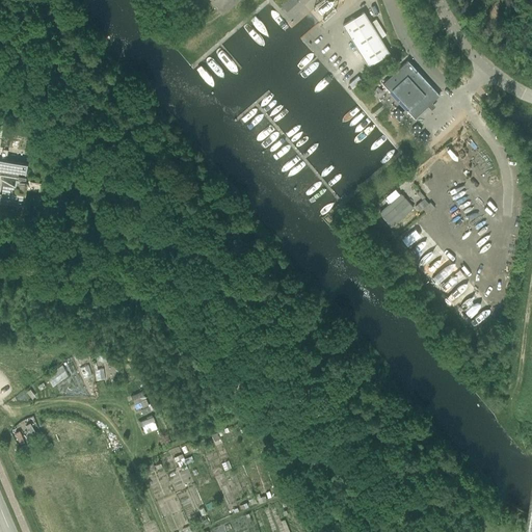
[(287,0),(281,5),(281,6),(282,7),(284,9),(286,10),(286,11),(298,2),(297,1),(296,0),(287,0)]
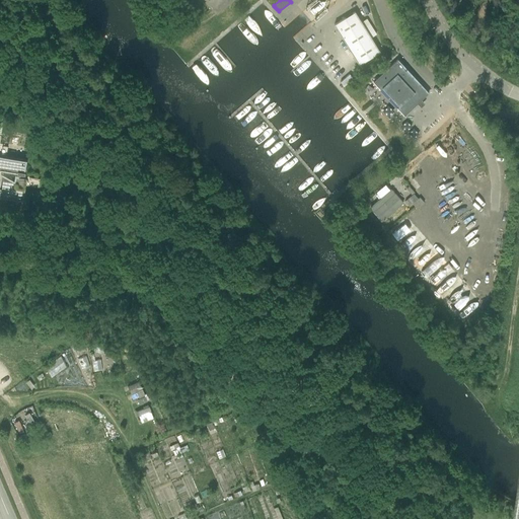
[(334,25),(359,65),(379,53),(355,12),(334,25)]
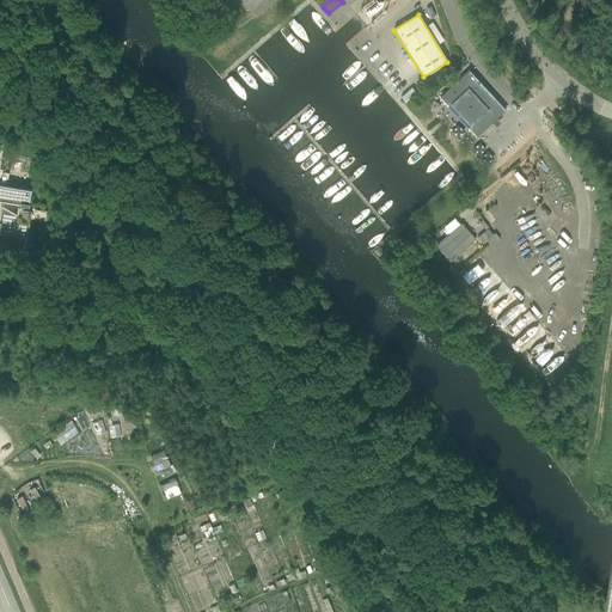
[(506,110),(471,73),(469,71),(440,97),(448,105),(450,104),(470,126),(467,128),(476,136),(506,110)]
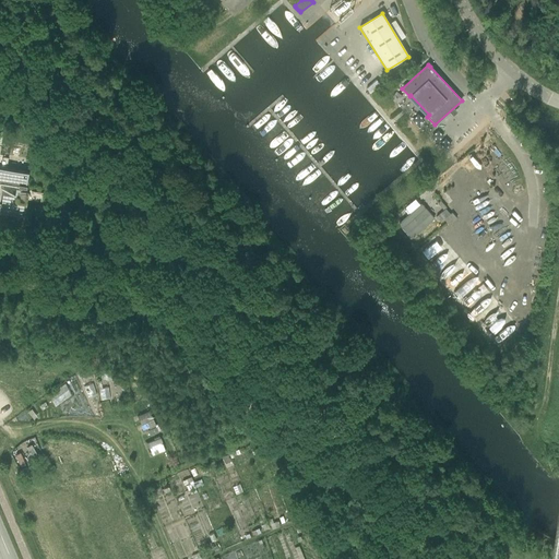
[(0,183),(16,187),(26,188),(28,173),(27,173),(7,169),(8,158),(0,156),(0,183)]
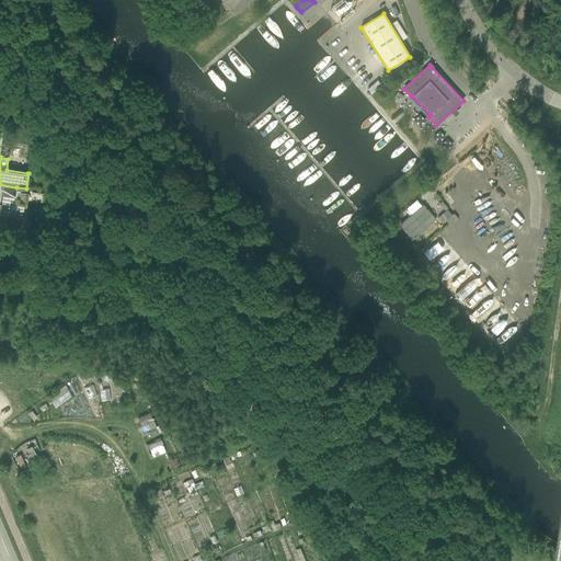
[(1,189),(0,191),(0,213),(24,217),(26,208),(26,207),(27,201),(41,203),(42,204),(43,194),(29,192),(15,190),(15,192),(15,193),(15,196),(1,189)]
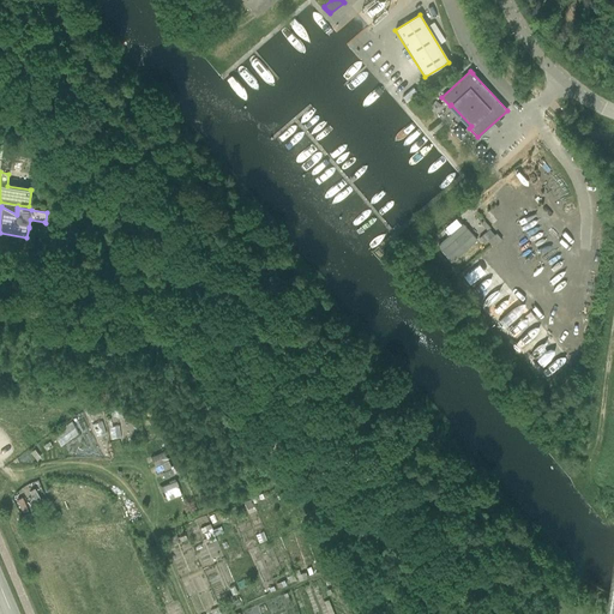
[(443,250),(452,262),(475,241),(465,230),(443,250)]
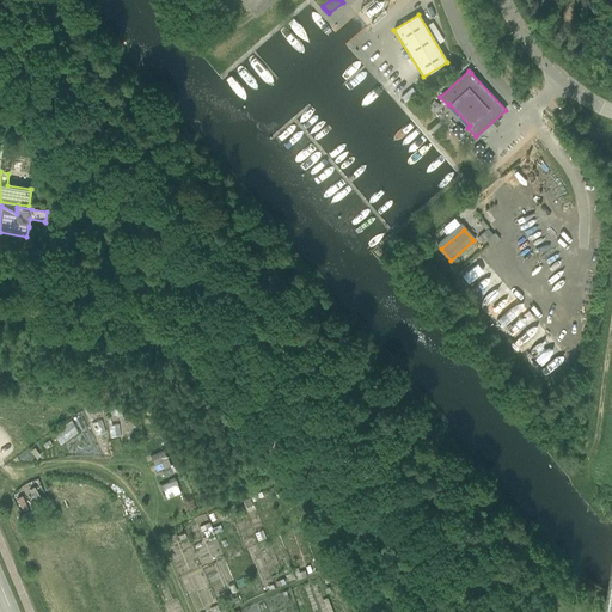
[(478,238),(482,243),(493,234),(488,230),(478,238)]
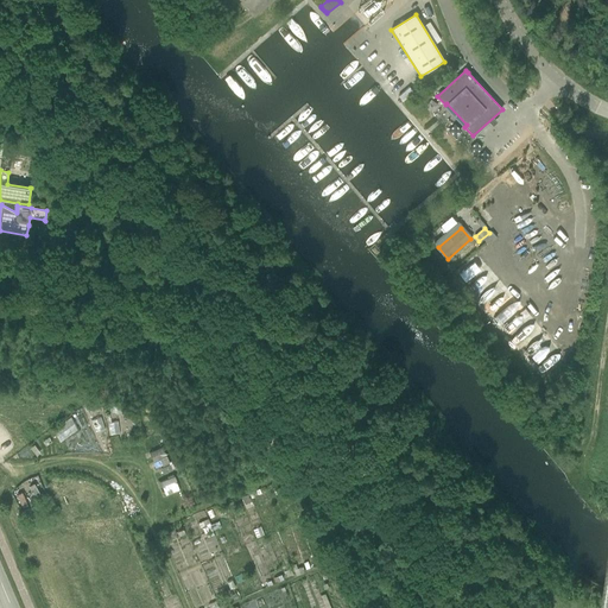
[(482,239),(488,246),(496,238),(491,232),(482,239)]
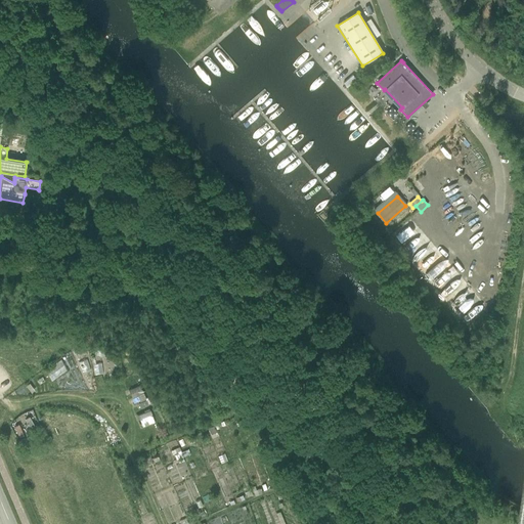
[(455,275),(439,296),(447,303),(448,302),(460,310),(475,291),(455,275)]
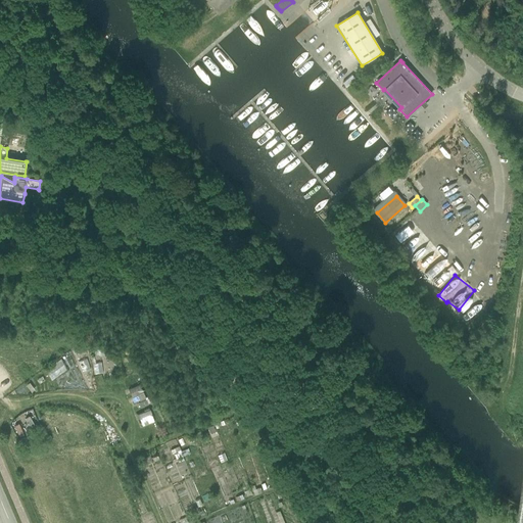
[(79,361),(82,371),(90,369),(87,359),(79,361)]
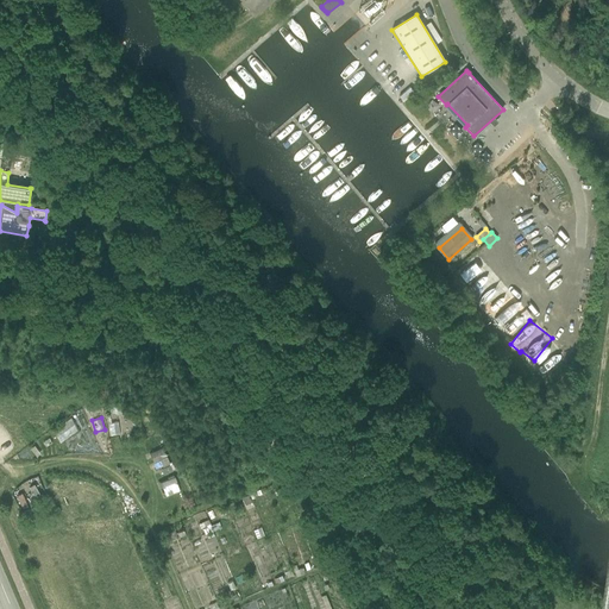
[(54,427),(60,440),(80,432),(74,419),(54,427)]
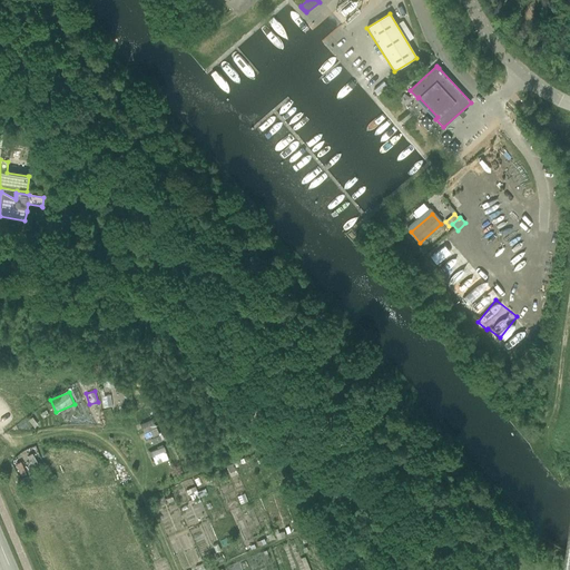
[(111,394),(102,395),(104,408),(114,405),(111,394)]
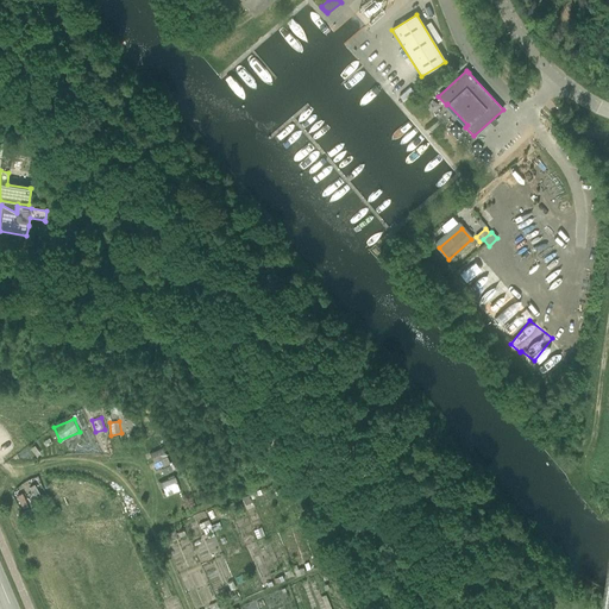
[(154,452),(157,465),(169,460),(165,449),(154,452)]
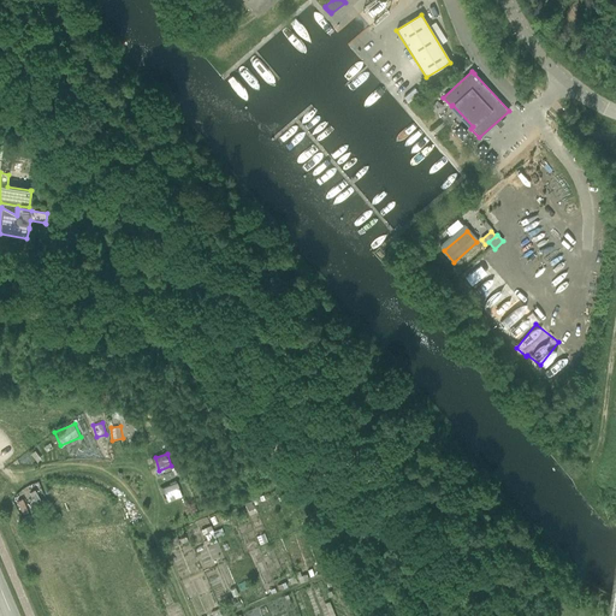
[(165,487),(170,501),(184,496),(179,481),(165,487)]
